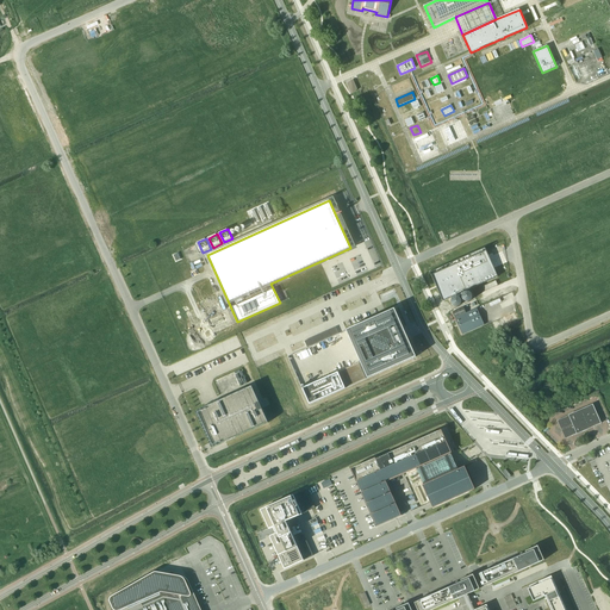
[(485,247),(430,272),(443,302),(498,277),(492,265),(490,260),(491,260),(485,247)]
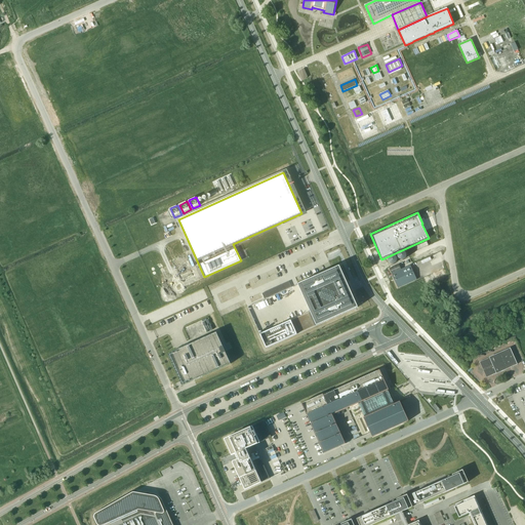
[(399,265),(390,269),(398,288),(416,279),(410,266),(401,270),(399,265)]
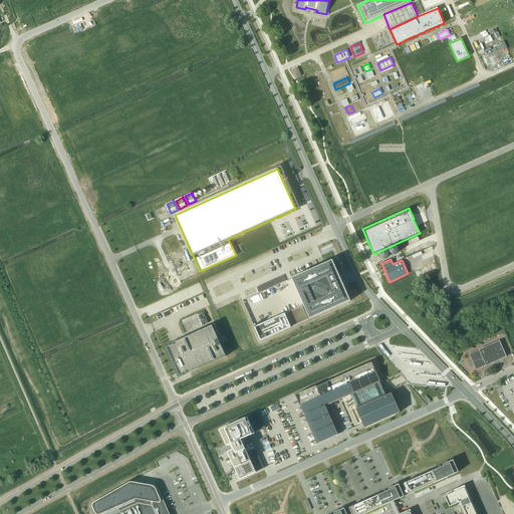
[(292,278),(310,318),(350,301),(332,260),(292,278)]
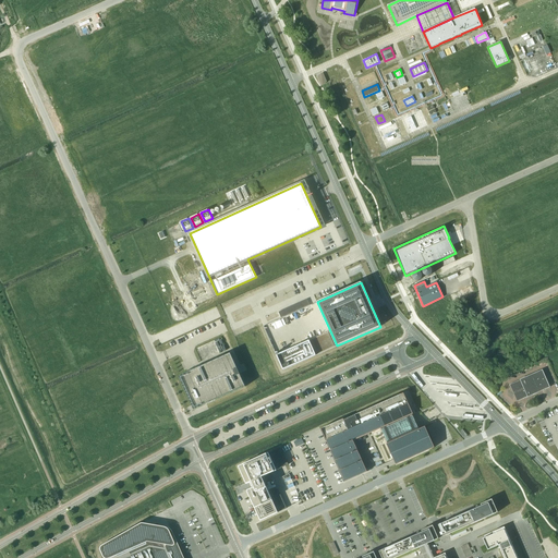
[(307,299),(279,312),(281,318),(310,305),(307,299)]
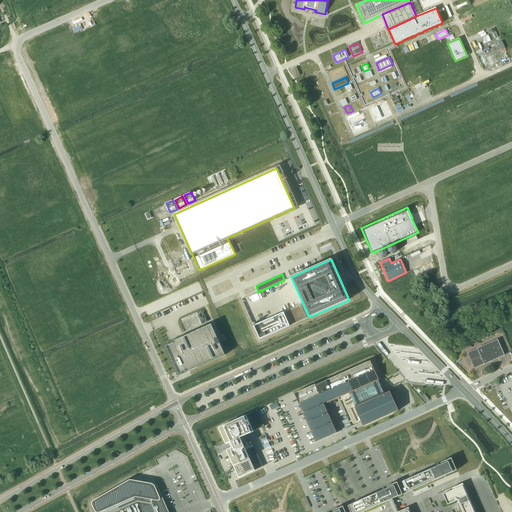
[(284,312),(256,325),(255,323),(253,324),(260,339),(290,326),(284,312)]
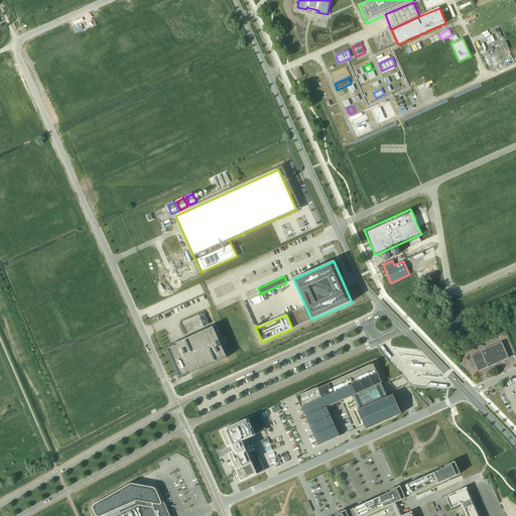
[(190,372),(190,374),(227,358),(214,327),(173,345),(174,346),(167,349),(172,360),(180,377),(184,375),(190,372)]
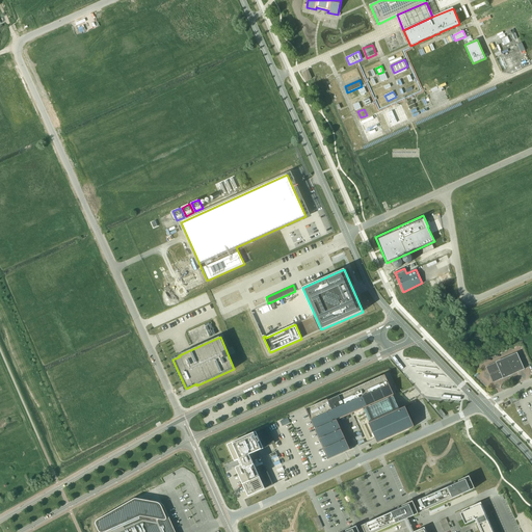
[(493,382),(524,369),(525,369),(517,353),(516,352),(516,353),(486,367),(493,382)]
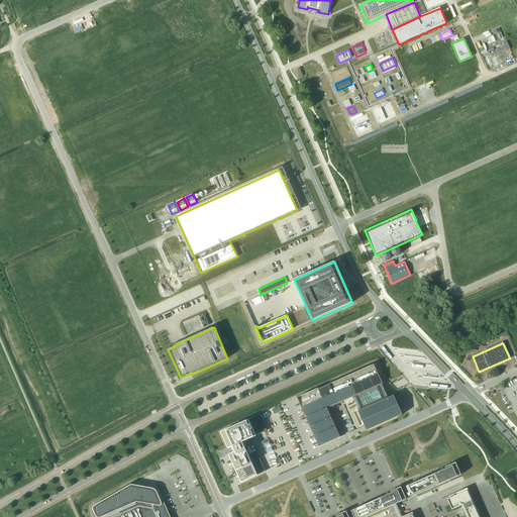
[(318,388),(298,397),(319,446),(340,437),(327,408),(353,397),(359,411),(358,411),(365,426),(367,430),(398,417),(403,414),(394,395),(389,397),(388,398),(386,392),(387,392),(386,389),(385,390),(382,384),(383,384),(377,369),(374,365),(319,389),(318,388)]
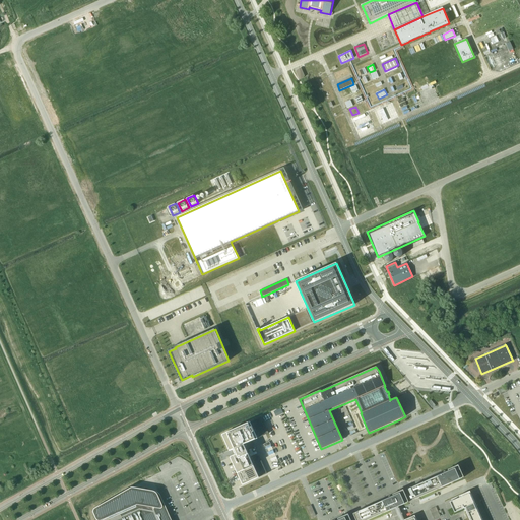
[(249,423),(222,435),(229,448),(229,449),(230,451),(234,449),(236,454),(231,457),(231,458),(241,480),(241,481),(243,484),(243,485),(257,478),(267,473),(259,456),(251,460),(250,457),(257,453),(256,451),(249,455),(244,444),(269,433),(262,417),(249,424),(249,423)]
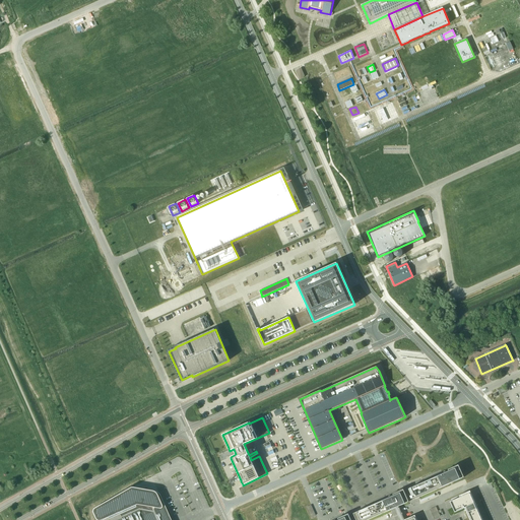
[(448,469),(448,470),(449,471),(446,472),(446,473),(445,474),(444,473),(436,477),(417,485),(408,489),(410,494),(413,500),(418,498),(464,477),(458,465),(448,469)]
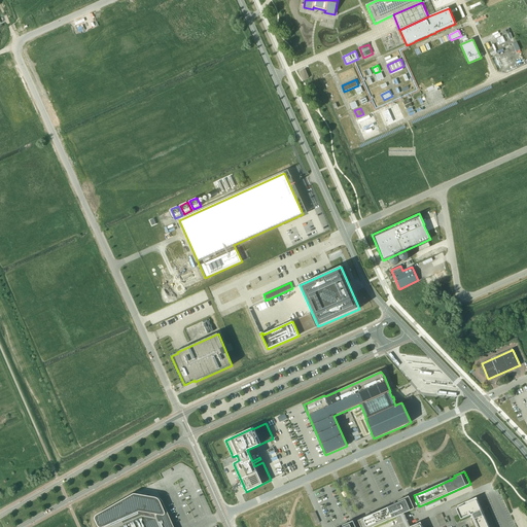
[(180,487),(186,485),(183,476),(177,478),(180,487)]
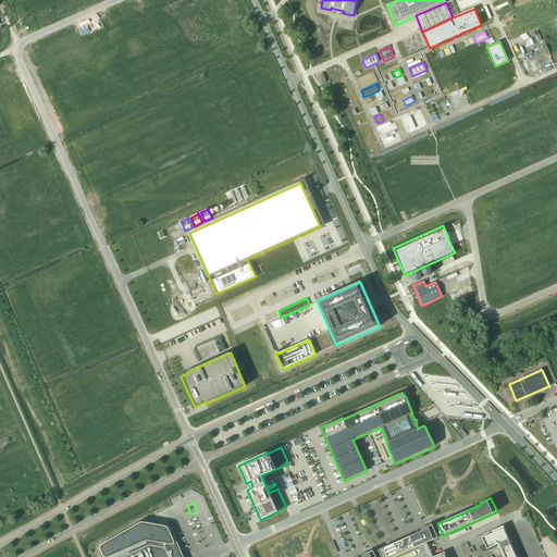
[(197,514),(192,516),(197,531),(202,529),(197,514)]
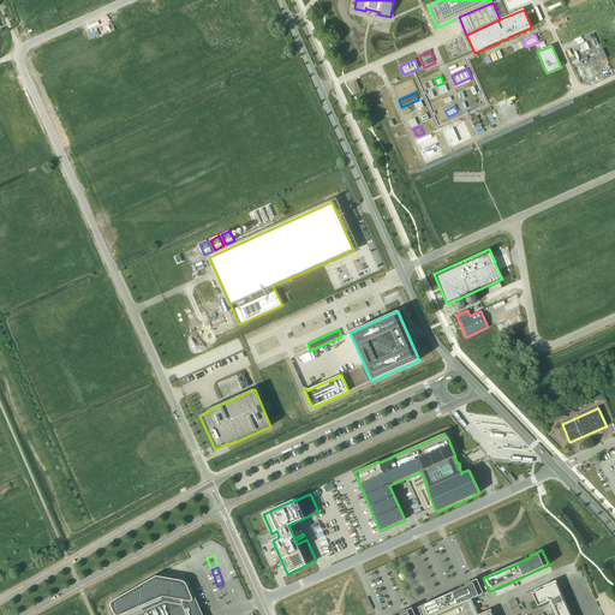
[(111,603),(109,605),(109,607),(112,613),(113,614),(114,614),(113,614),(201,614),(195,601),(189,586),(189,585),(187,584),(187,583),(186,583),(185,581),(184,581),(180,580),(179,580),(165,578),(161,578),(156,577),(155,577),(154,577),(153,577),(112,601),(111,602),(111,603)]
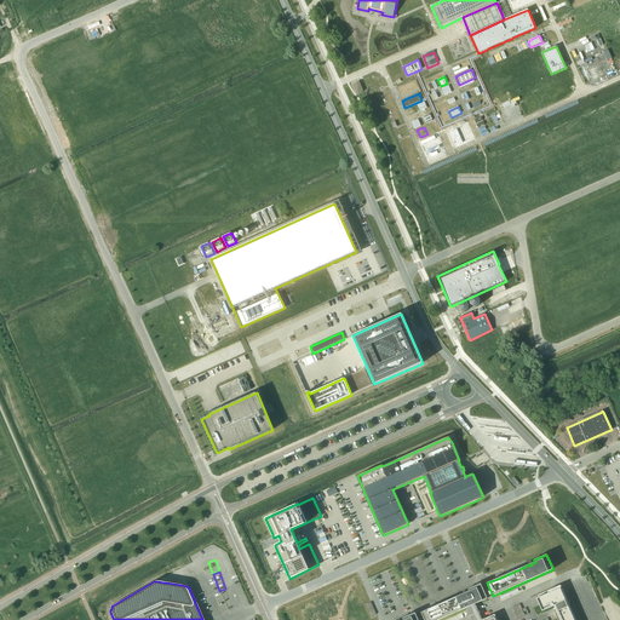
[(477,619),(480,619),(474,604),(476,603),(488,598),(481,584),(469,589),(469,590),(470,591),(466,592),(466,593),(465,595),(464,593),(454,598),(422,613),(424,618),(424,619),(438,619),(469,607),(471,606),(477,619)]
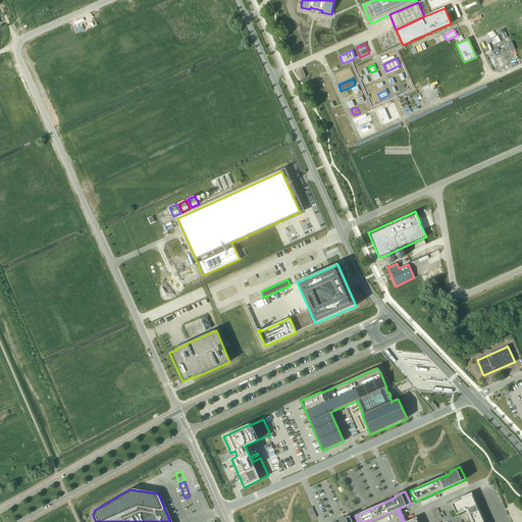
[(484,521),(478,508),(477,507),(478,507),(472,492),(461,498),(462,500),(452,504),(457,514),(467,510),(467,512),(468,511),(468,513),(471,521),(484,521)]
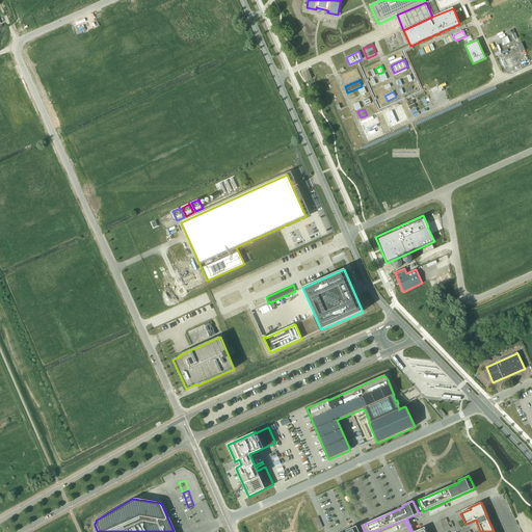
[(318,515),(313,517),(318,528),(323,526),(318,515)]
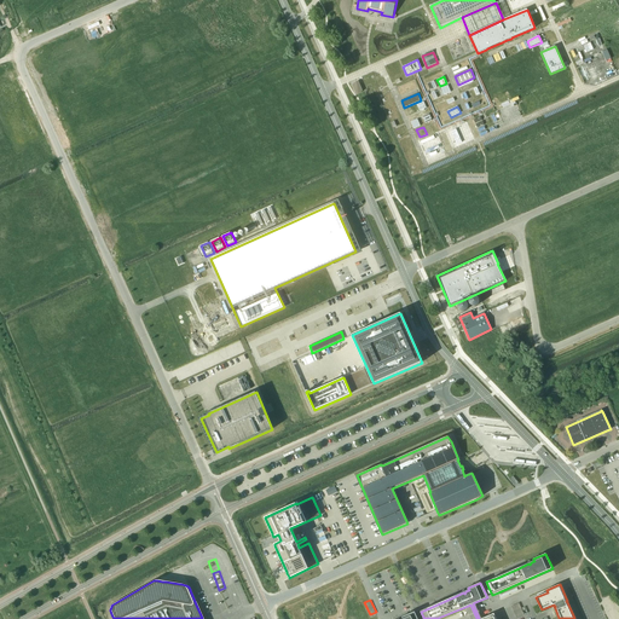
[(518,618),(524,614),(519,603),(512,606),(518,618)]
